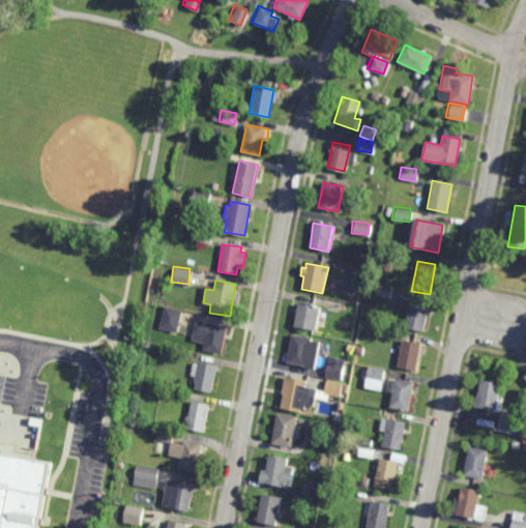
[(422,331),(428,304),(409,300),(404,329),(422,331)]
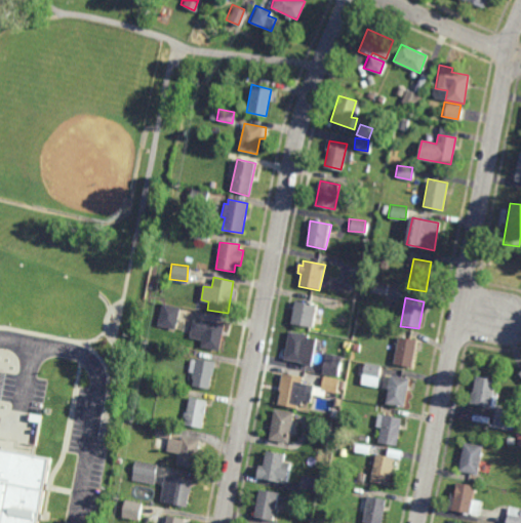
[(178,306),(161,302),(156,323),(173,327),(178,306)]
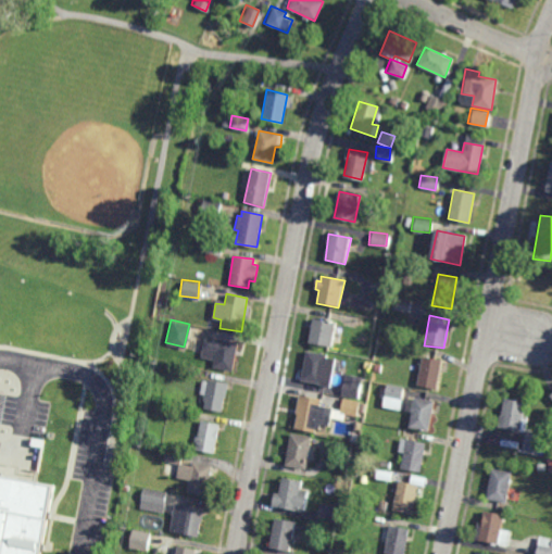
[(309,343),(330,348),(335,324),(313,319),(309,343)]
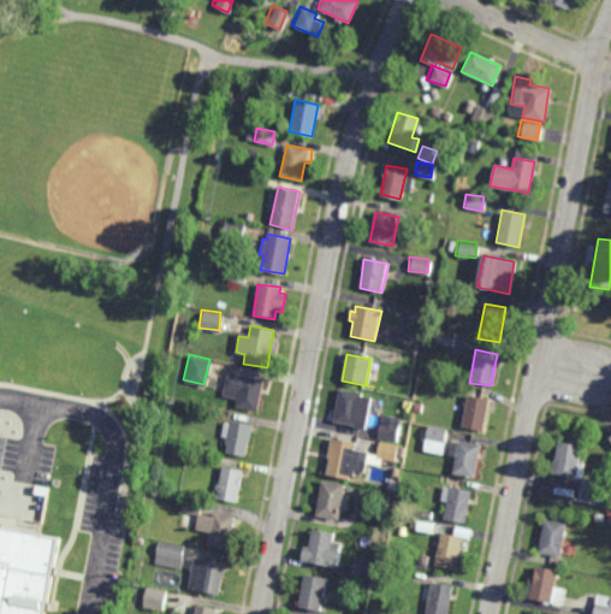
[(225,376),(239,379),(241,376),(262,381),(255,412),(236,408),(237,399),(221,395),(225,376)]
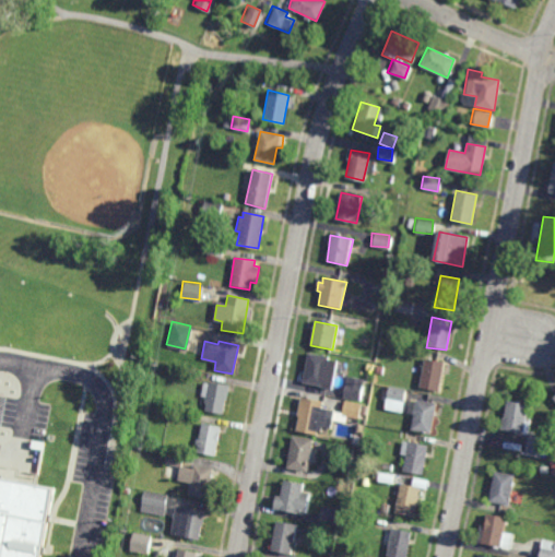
[(303,382),(331,390),(337,360),(328,359),(329,356),(308,353),(303,382)]
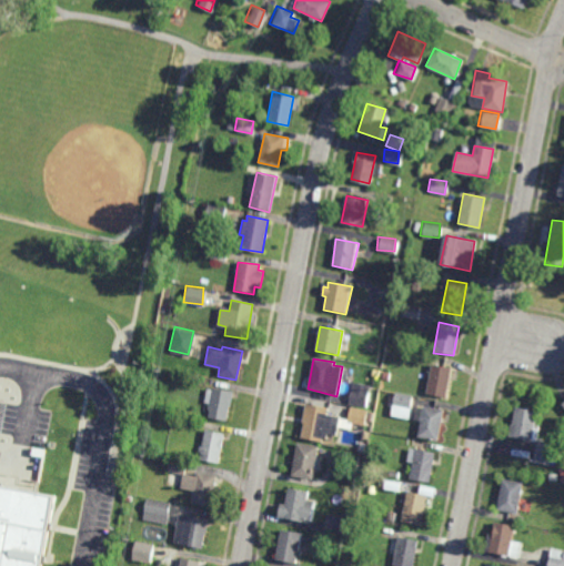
[(444,396),(450,367),(429,365),(425,394),(444,396)]
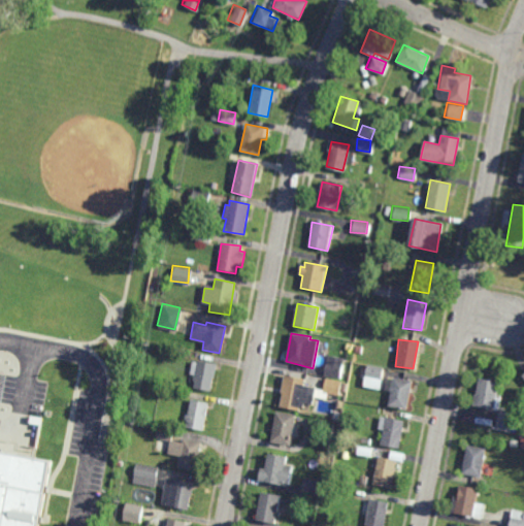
[(340,360),(324,357),(322,373),(338,376),(340,360)]
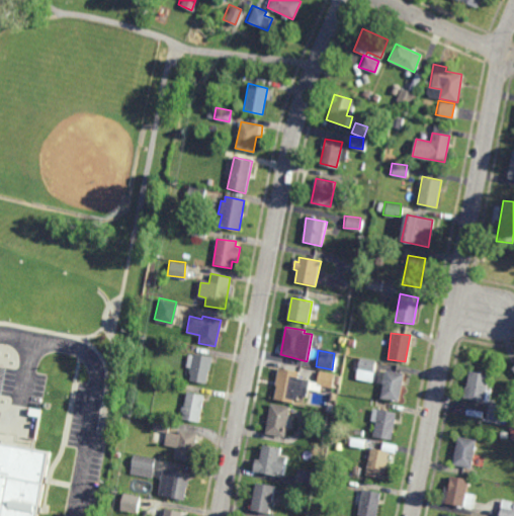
[(187,354),(184,366),(191,368),(188,380),(205,384),(209,356),(194,354),(193,356),(187,354)]
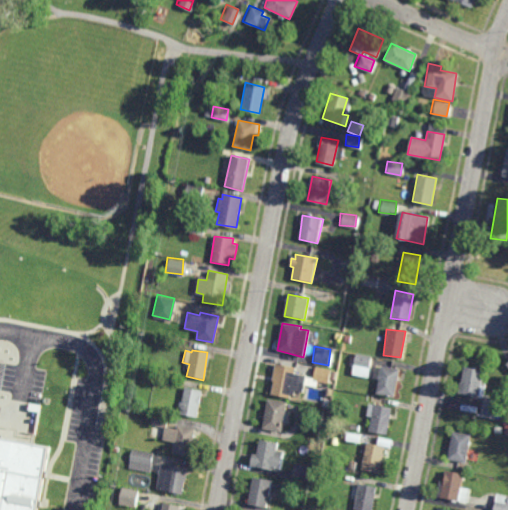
[(370,354),(353,352),(351,373),(367,375),(370,354)]
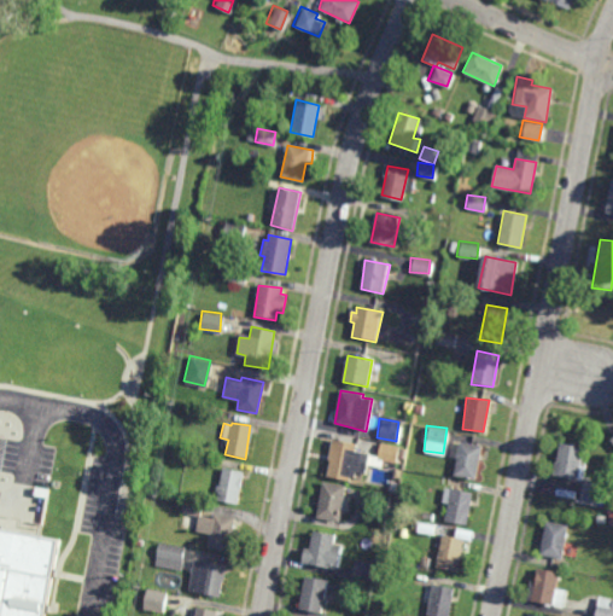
[(332,440),(327,477),(350,482),(352,476),(365,478),(369,455),(356,453),(357,443),(332,440)]
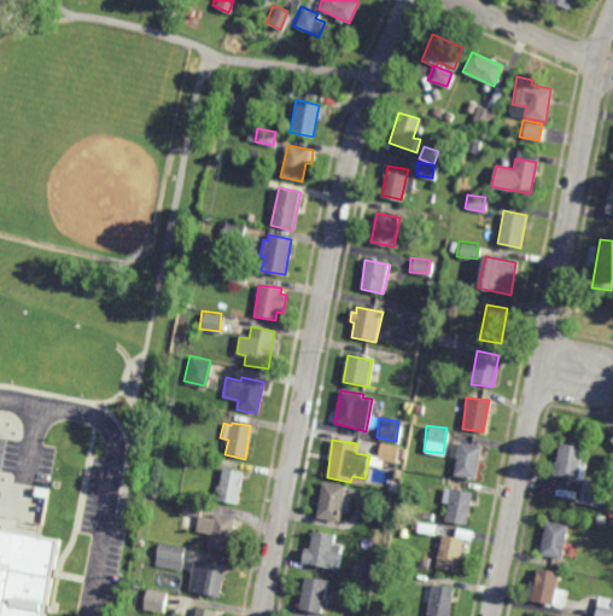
[(393,460),(397,445),(378,441),(375,457),(393,460)]
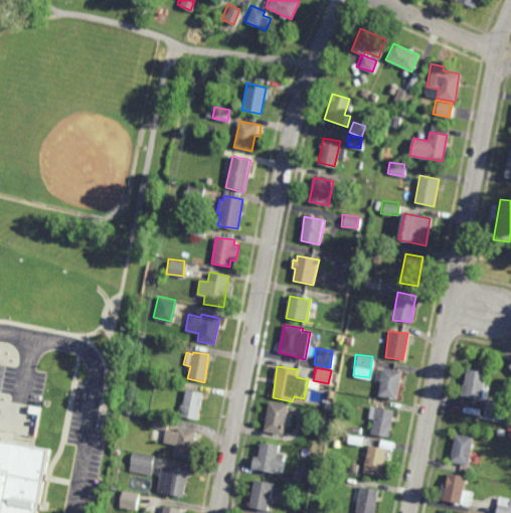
[(395,399),(400,372),(382,369),(377,396),(395,399)]
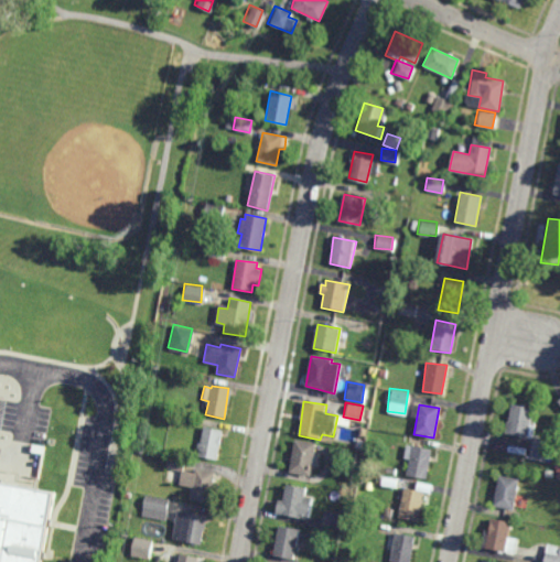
[(505,433),(530,439),(534,424),(528,424),(532,408),(510,404),(505,433)]
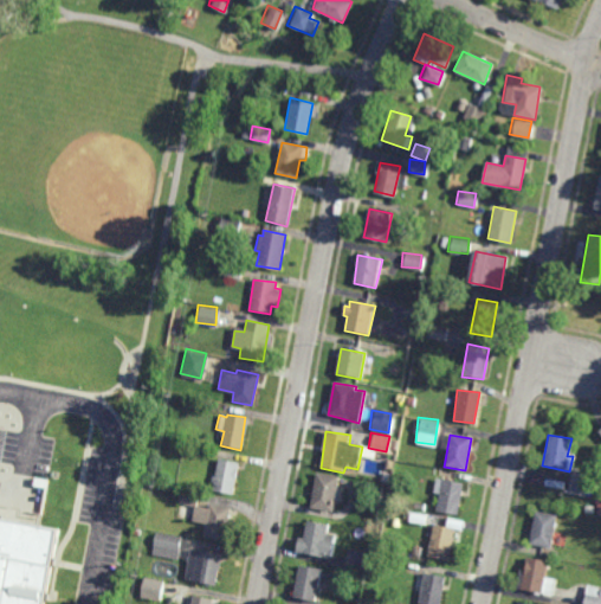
[(218,460),(238,463),(232,494),(212,492),(218,460)]
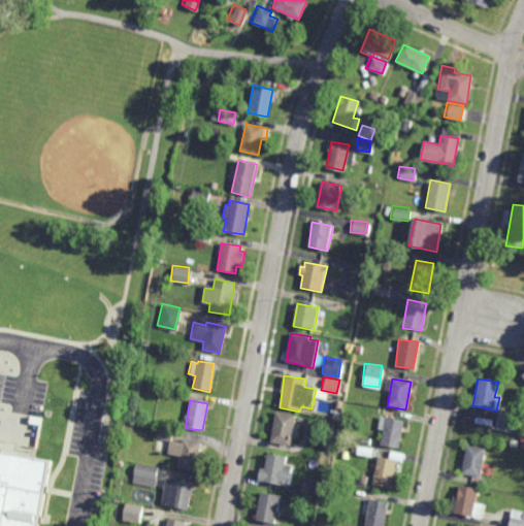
[(494,428),(508,429),(510,408),(496,407),(494,428)]
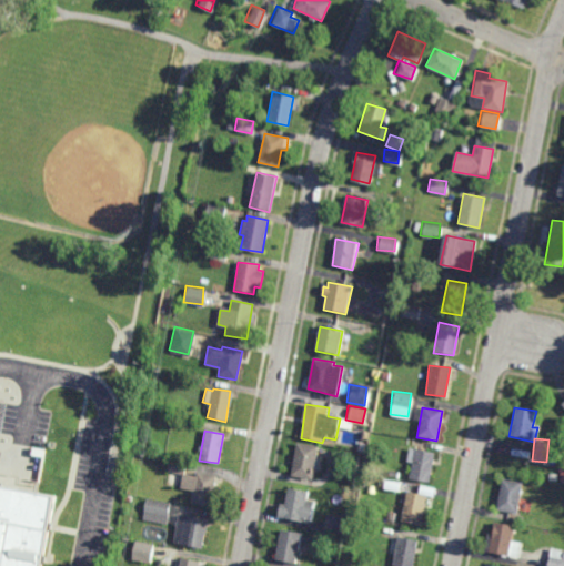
[(312,481),(318,446),(298,444),(292,476),(312,481)]
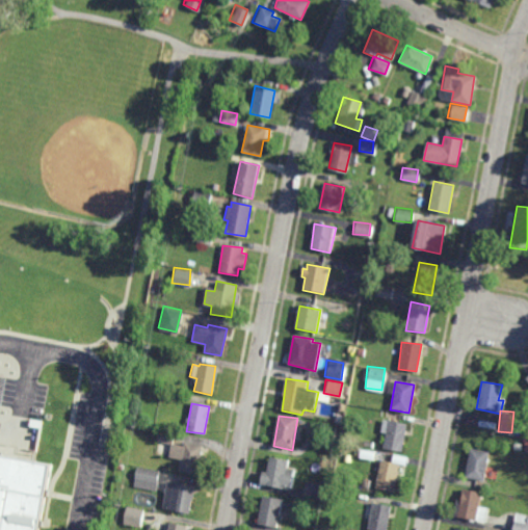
[(401,450),(407,424),(383,420),(379,431),(387,433),(385,447),(401,450)]
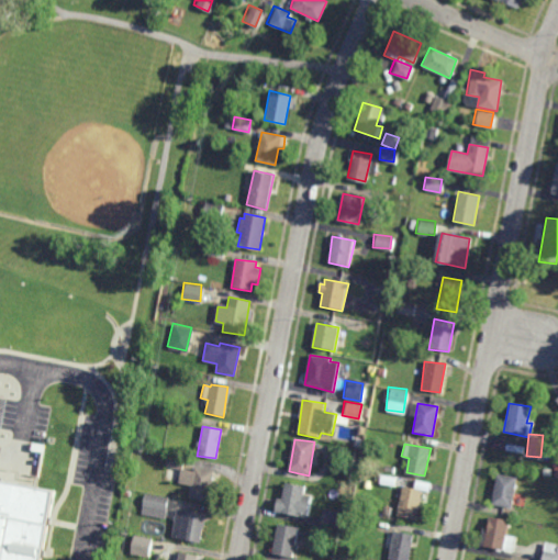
[(179,469),(193,471),(193,467),(213,471),(208,502),(187,497),(190,486),(177,483),(179,469)]
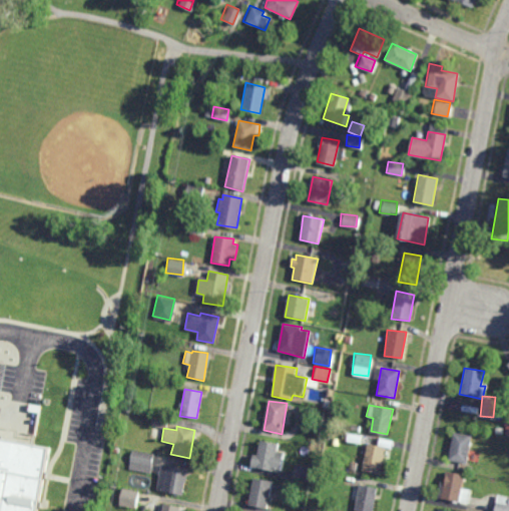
[(448,459),(465,463),(470,436),(453,432),(448,459)]
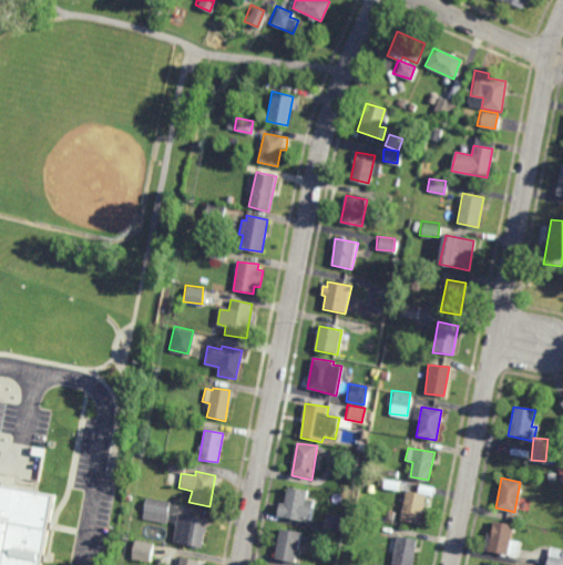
[(310,522),(315,501),(306,500),(308,491),(288,488),(285,504),(279,504),(277,516),(310,522)]
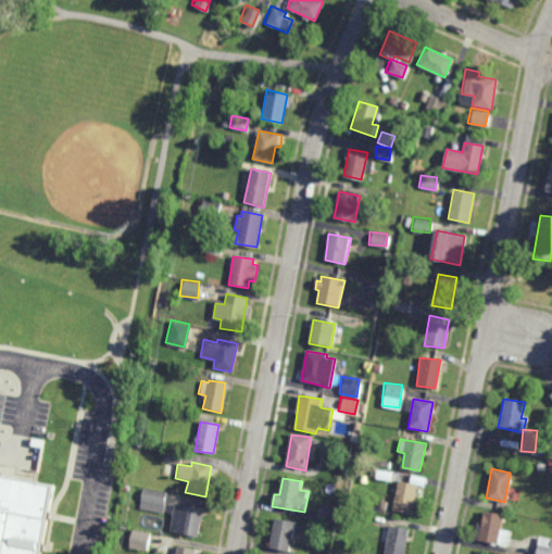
[(410,514),(417,485),(397,481),(392,511),(410,514)]
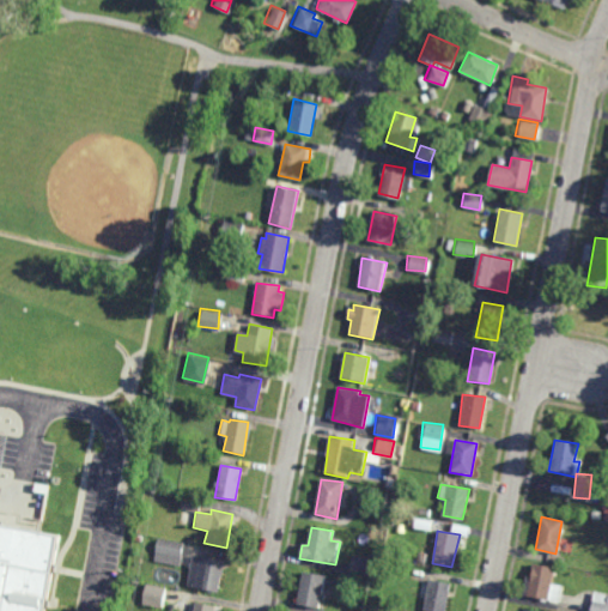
[(178,563),(181,540),(154,538),(152,561),(178,563)]
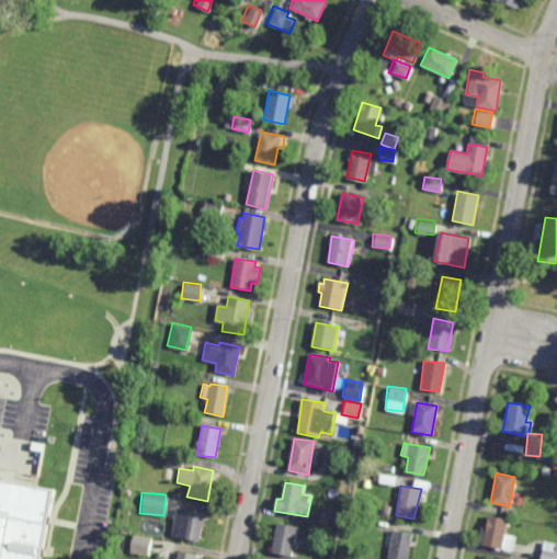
[(334,526),(339,510),(321,504),(317,521),(334,526)]
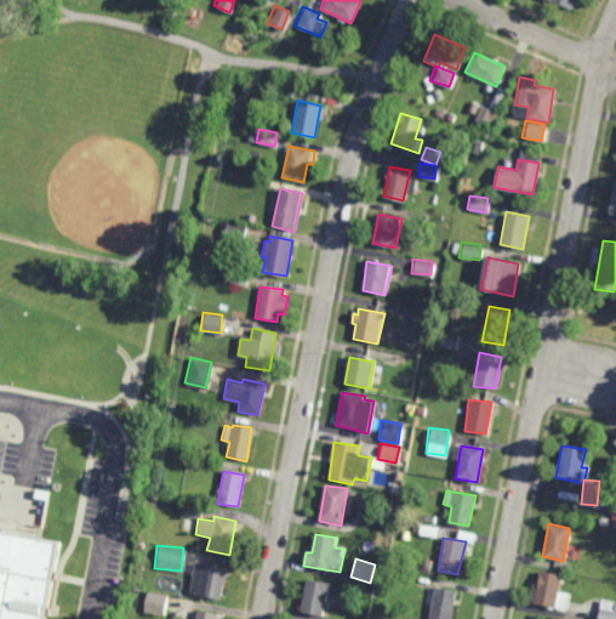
[(43,618),(0,618),(0,560),(7,561),(6,571),(51,580),(43,618)]
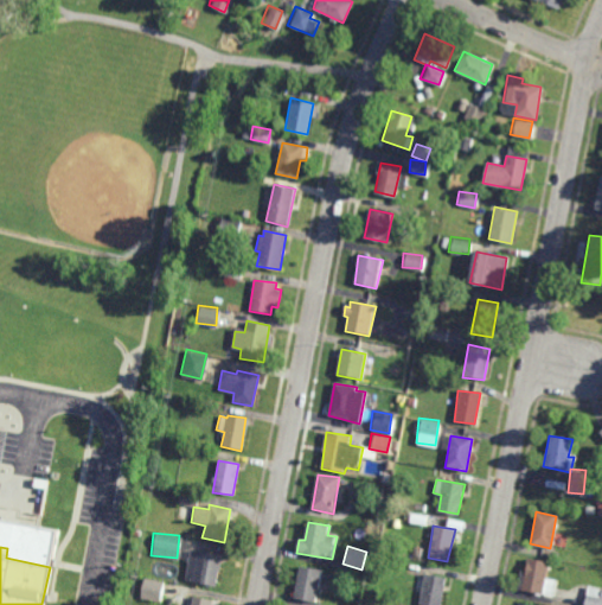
[(189,549),(221,555),(215,585),(184,579),(189,549)]
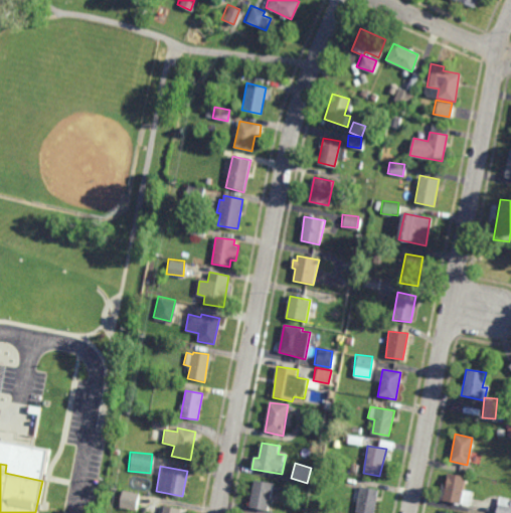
[(468,503),(470,490),(462,490),(464,477),(448,474),(446,484),(441,483),(438,499),(468,503)]
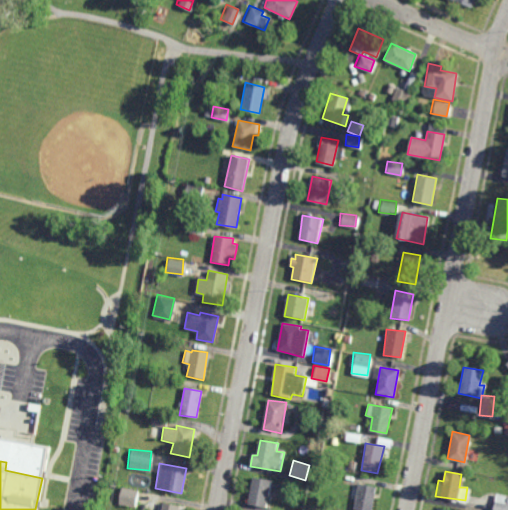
[(266,507),(271,481),(253,477),(248,503),(266,507)]
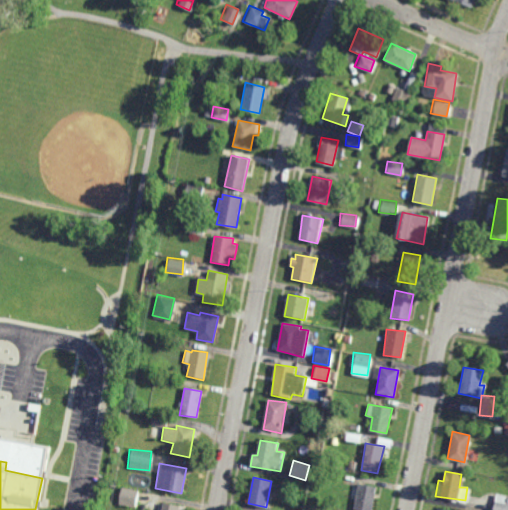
[(365,509),(371,509),(377,488),(358,483),(357,487),(351,486),(348,498),(356,499),(353,508),(365,509)]
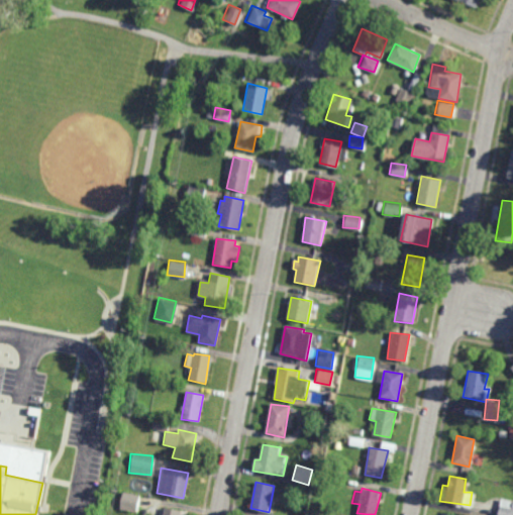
[(135,511),(137,493),(121,491),(118,508),(135,511)]
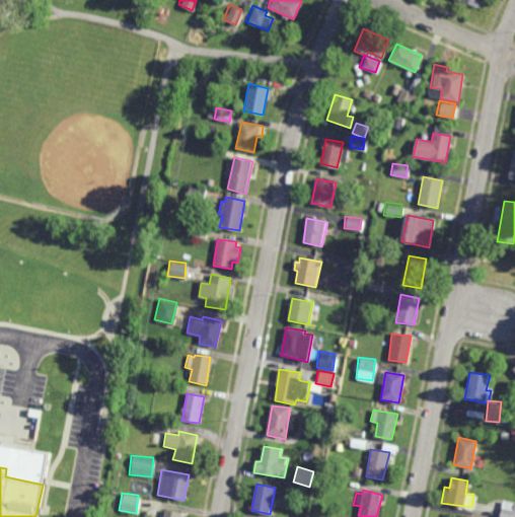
[(514,516),(514,500),(501,498),(497,516),(514,516)]
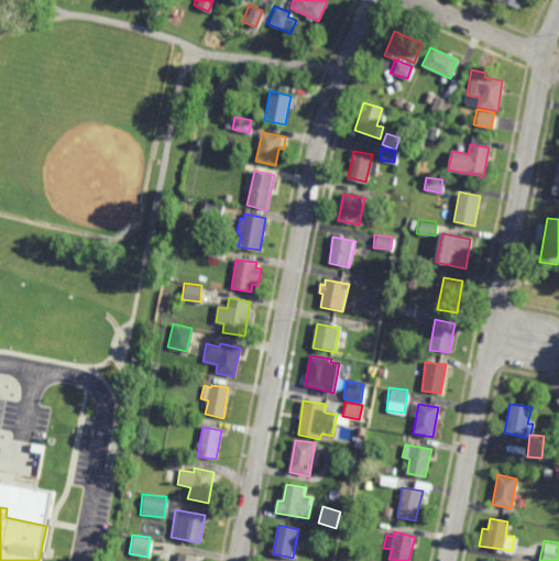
[(196,554),(194,560),(175,560),(177,551),(196,554)]
